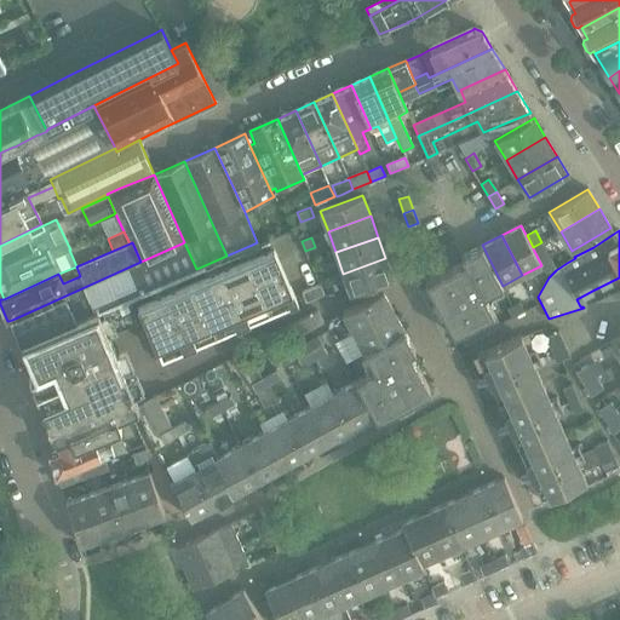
[(173,280),(196,269),(184,242),(141,262),(12,320),(21,344),(95,313),(115,304),(118,303),(118,304),(120,303),(120,302),(144,292),(145,293),(148,292),(147,291),(171,281),(173,280)]
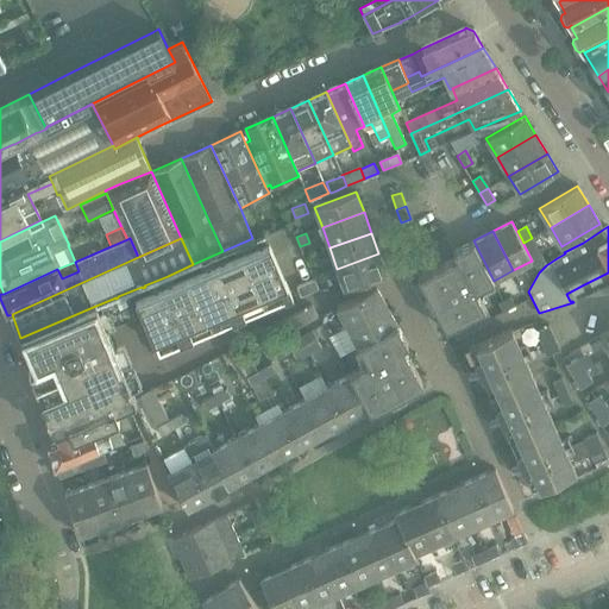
[(532,238),(523,243),(529,256),(538,251),(532,238)]
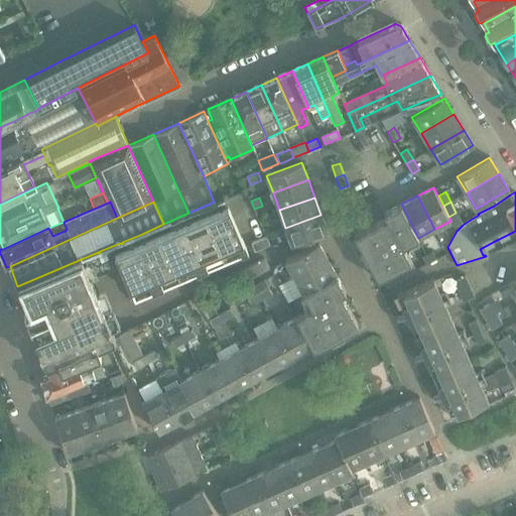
[(401,204),(384,214),(386,218),(354,235),(378,279),(381,278),(386,287),(416,271),(402,246),(418,238),(401,204)]
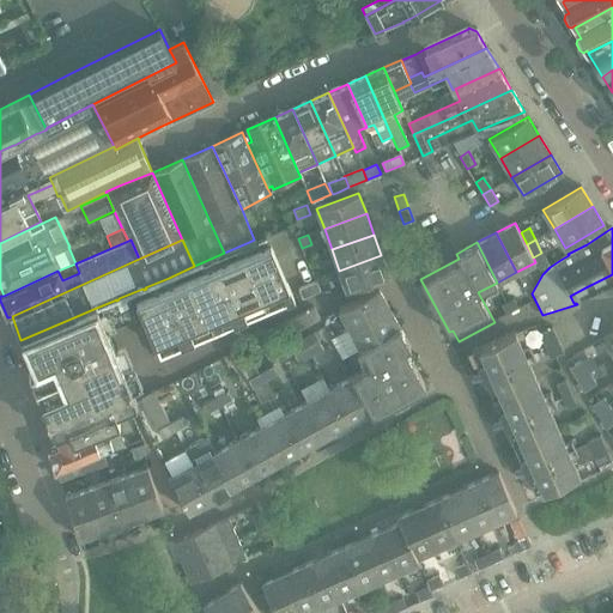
[(271,244),(243,256),(268,314),(293,303),(295,302),(271,244)]
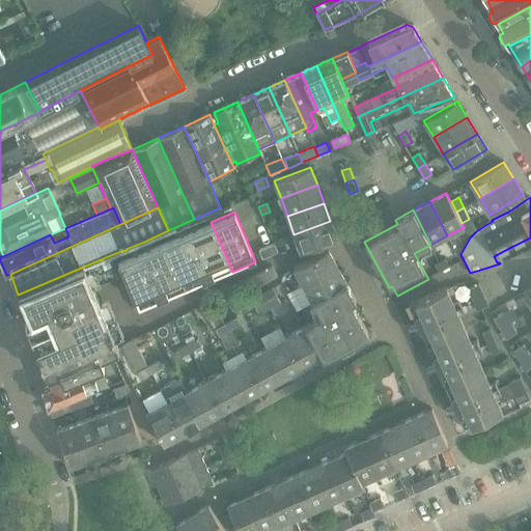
[(475,230),(469,219),(462,223),(464,227),(468,234),(475,230)]
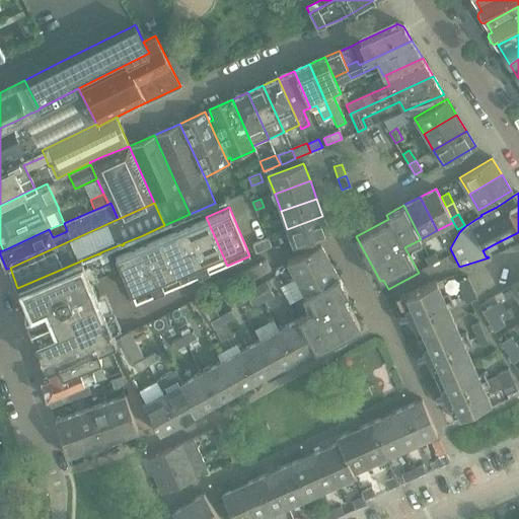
[(322,216),(287,229),(293,246),(329,233),(322,216)]
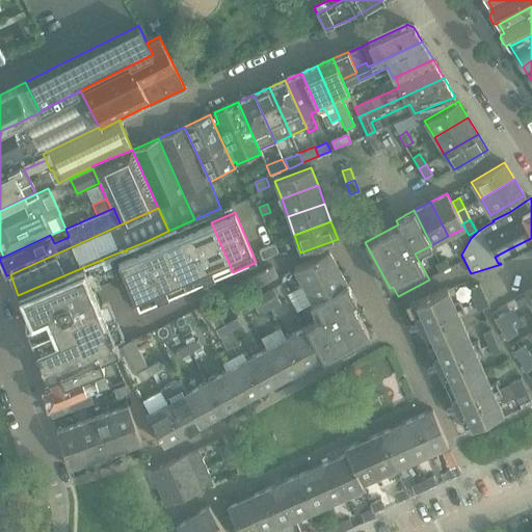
[(211,222),(188,232),(209,282),(233,272),(211,222)]
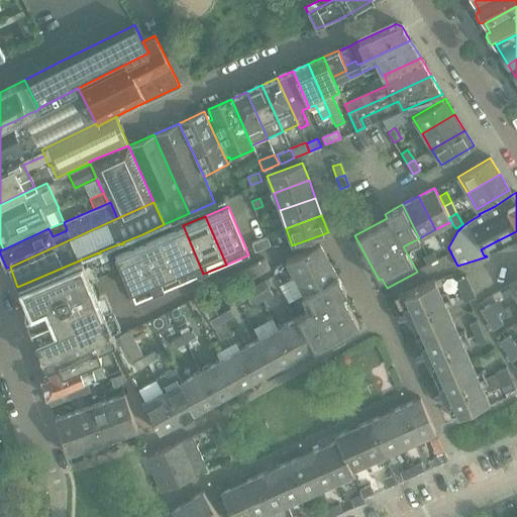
[(183,225),(160,235),(181,284),(203,274),(183,225)]
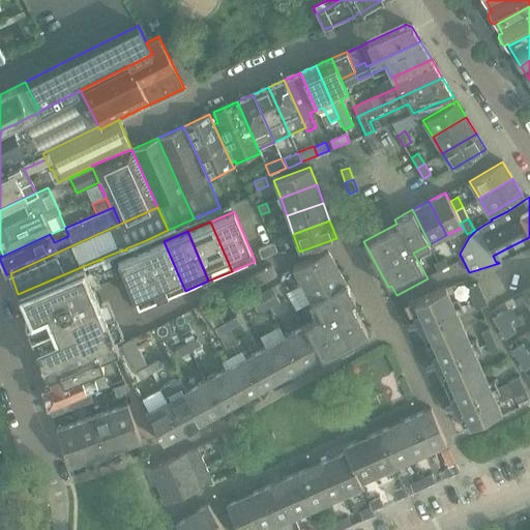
[(164,241),(141,251),(162,300),(185,291),(164,241)]
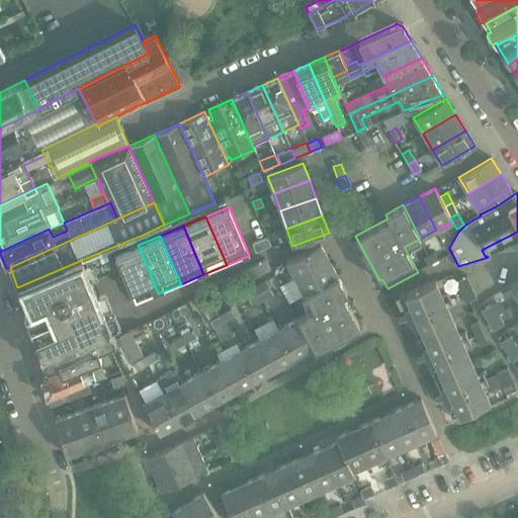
[(267,238),(252,244),(256,252),(271,246),(267,238)]
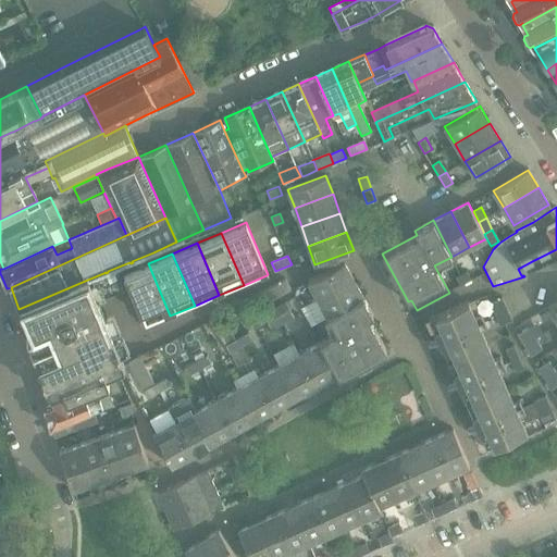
[(308,282),(318,299),(354,280),(344,262),(308,282)]
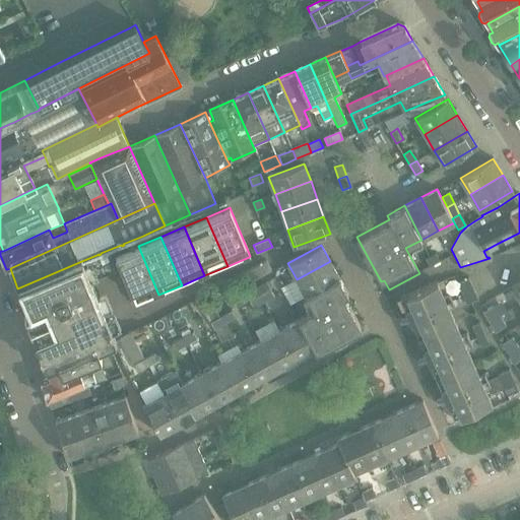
[(138,246),(116,256),(136,305),(158,295),(138,246)]
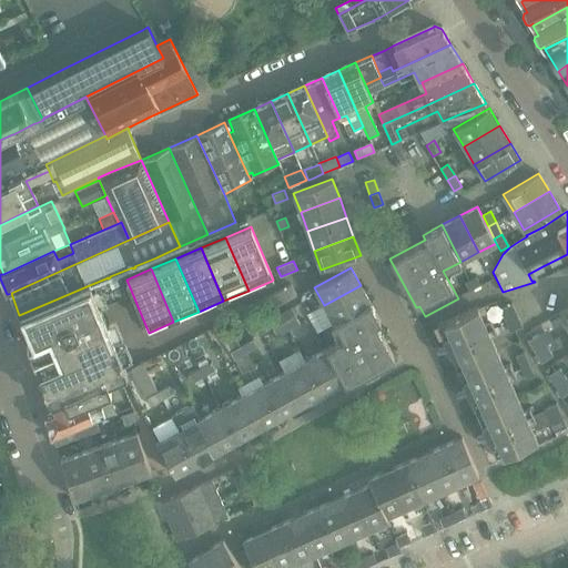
[(26,330),(32,345),(29,346),(28,346),(27,346),(36,368),(38,373),(49,398),(50,397),(51,399),(118,371),(120,376),(124,374),(127,373),(123,364),(99,307),(127,295),(118,275),(118,276),(107,282),(105,279),(87,286),(19,315),(26,330)]
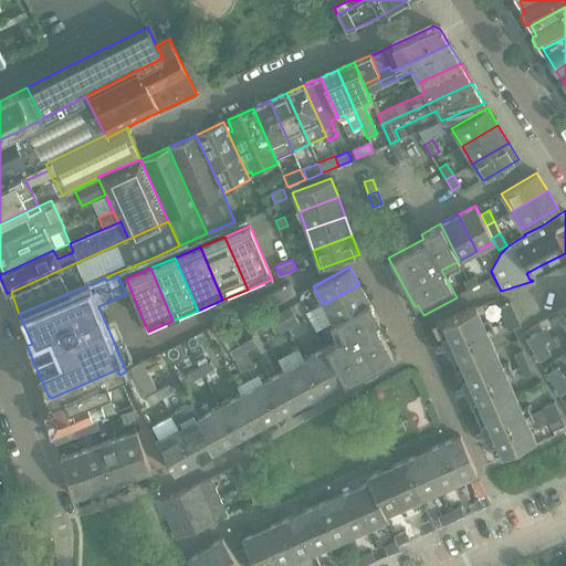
[(474,276),(469,280),(473,287),(479,284),(474,276)]
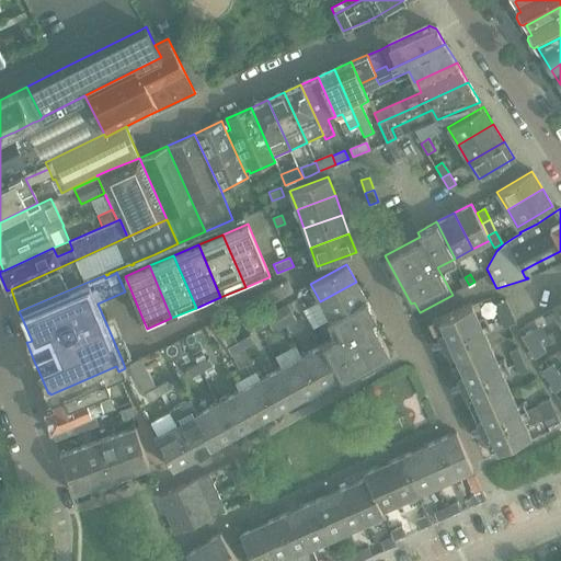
[(465,277),(459,281),(462,288),(469,285),(465,277)]
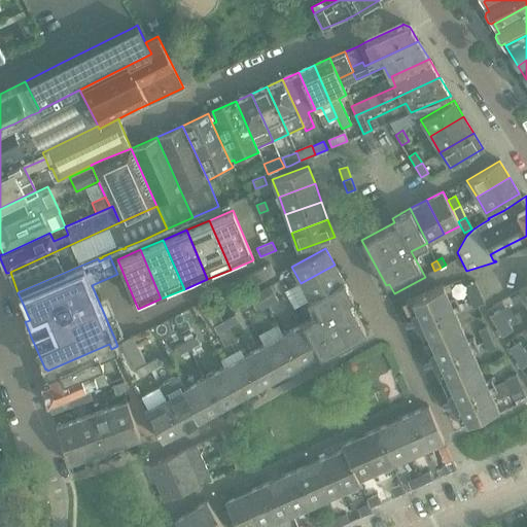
[(270,265),(239,281),(245,291),(275,274),(270,265)]
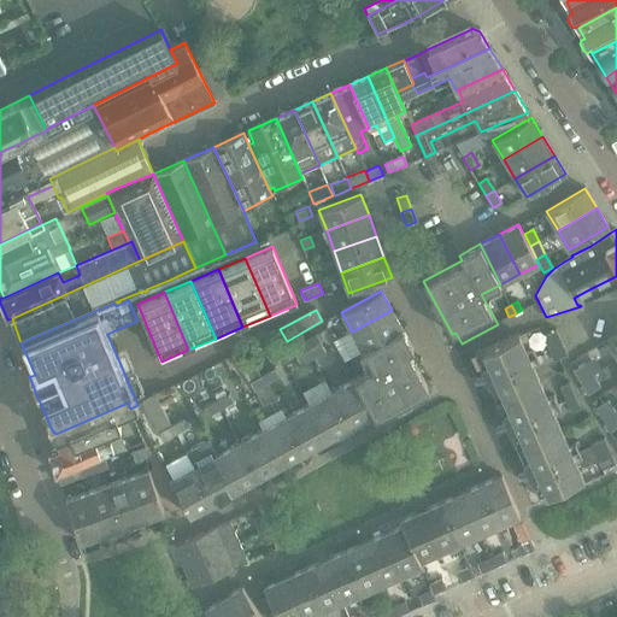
[(392,310),(352,331),(363,351),(403,329),(392,310)]
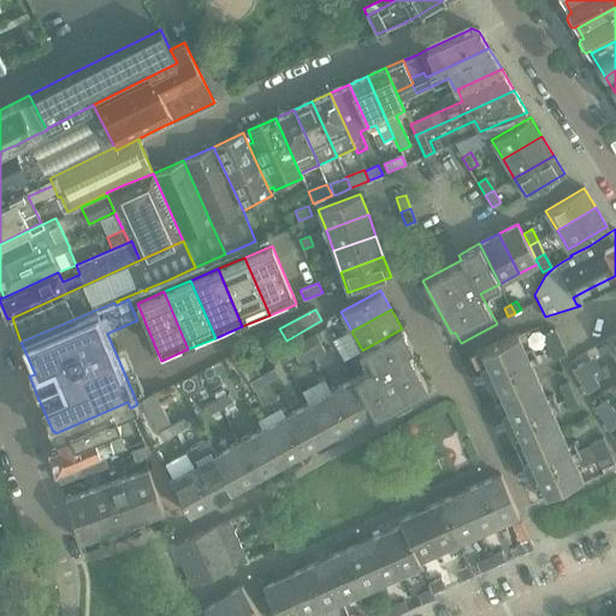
[(407,351),(413,348),(402,329),(362,350),(373,368),(354,379),(372,413),(375,419),(375,418),(428,389),(407,351)]
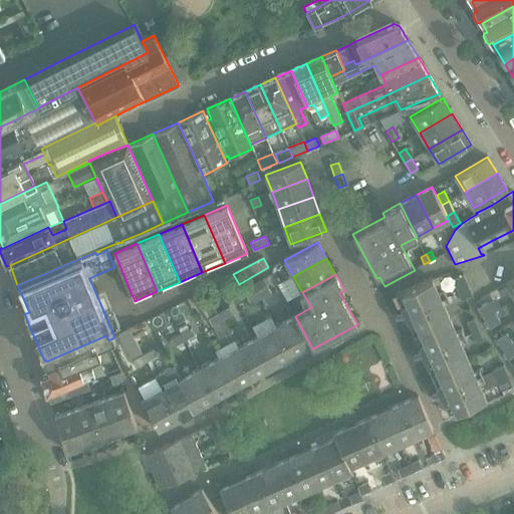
[(452,279),(457,290),(468,285),(463,274),(452,279)]
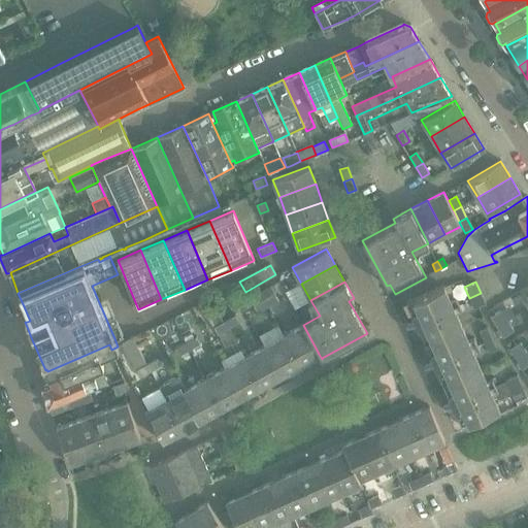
[(456,314),(462,311),(456,298),(451,301),(443,286),(405,303),(424,344),(462,328),(456,314)]
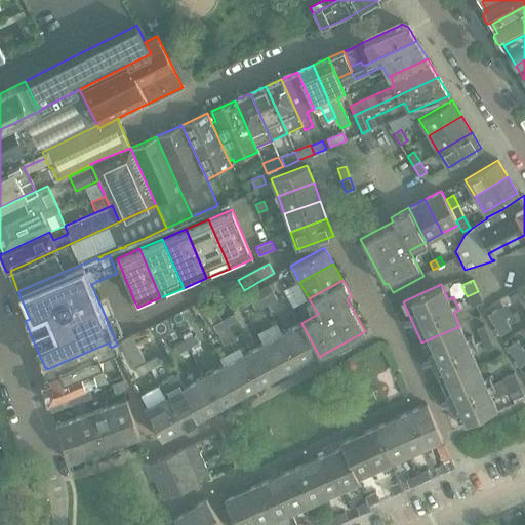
[(270,285),(258,291),(267,305),(277,298),(270,285)]
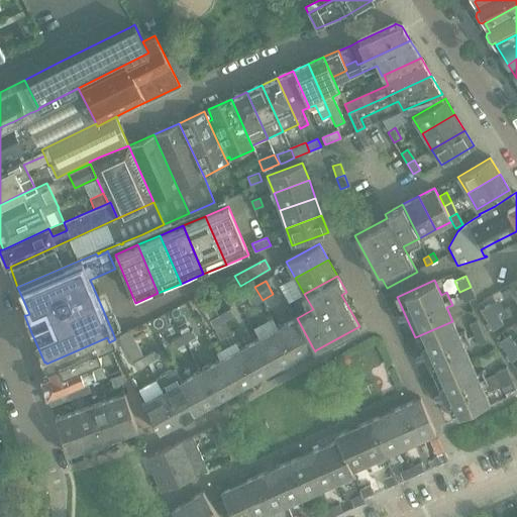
[(254,287),(244,293),(251,306),(263,300),(254,287)]
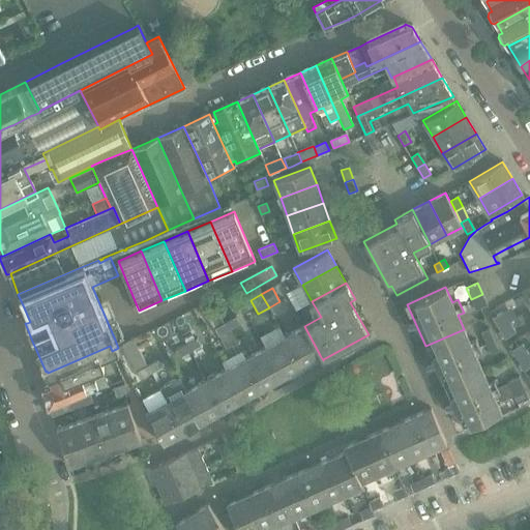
[(482,294),(471,299),(476,311),(488,305),(482,294)]
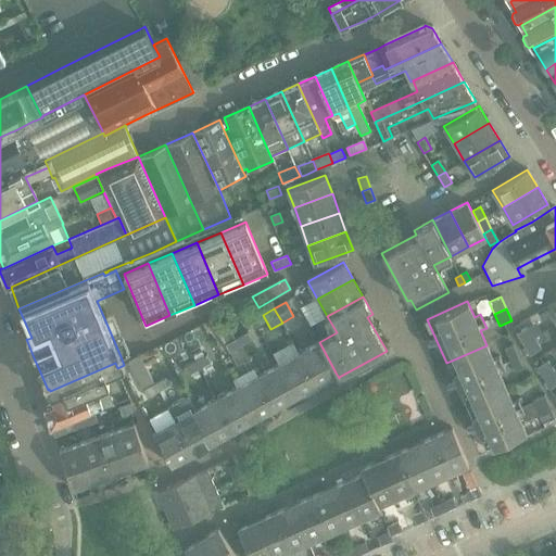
[(222,316),(210,323),(216,335),(217,333),(224,345),(225,344),(229,352),(240,346),(237,339),(235,339),(222,316)]
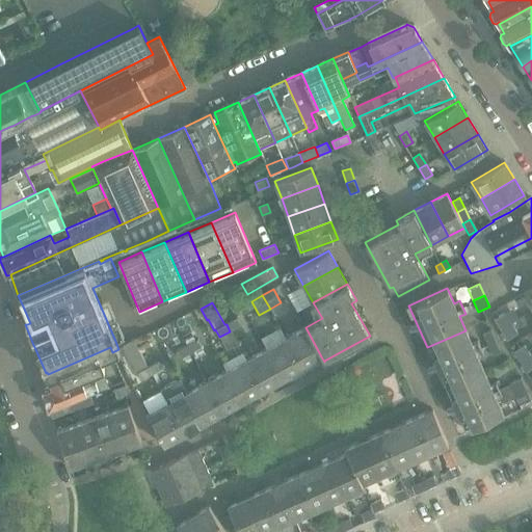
[(494,319),(500,330),(511,323),(505,313),(494,319)]
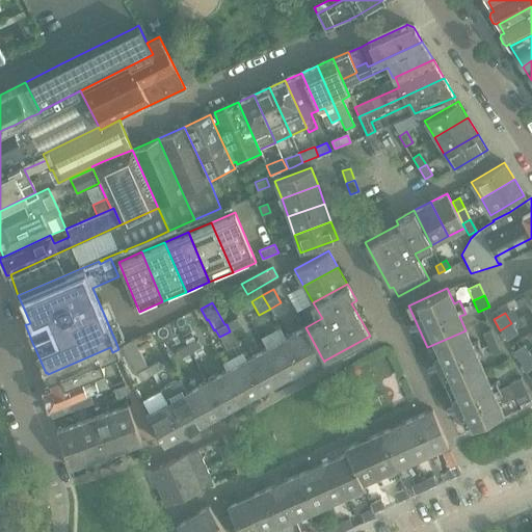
[(237,318),(227,324),(230,331),(241,325),(237,318)]
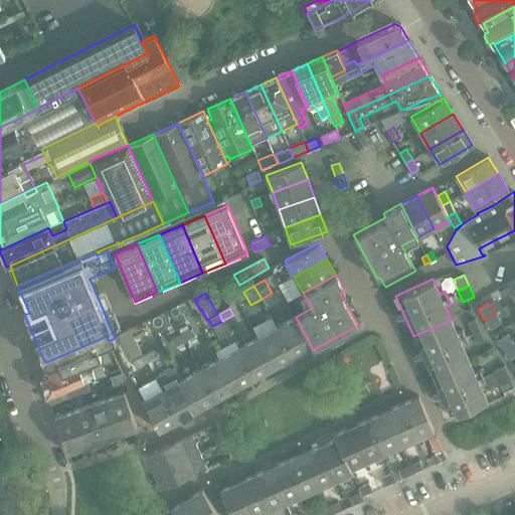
[(495,313),(484,320),(491,330),(501,324),(495,313)]
